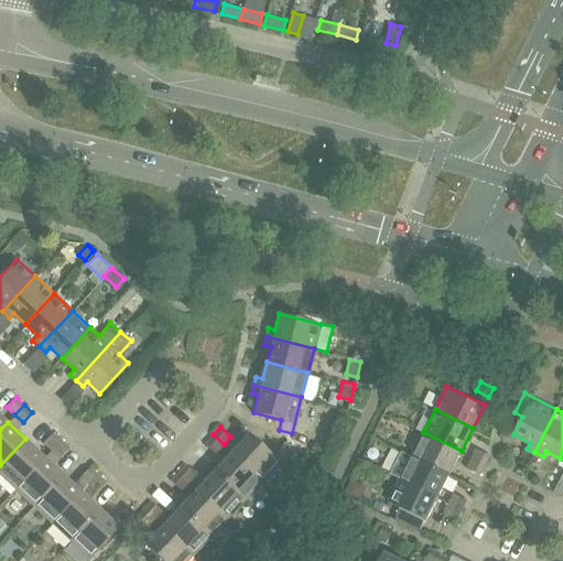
[(43,442),(52,449),(61,439),(53,431),(43,442)]
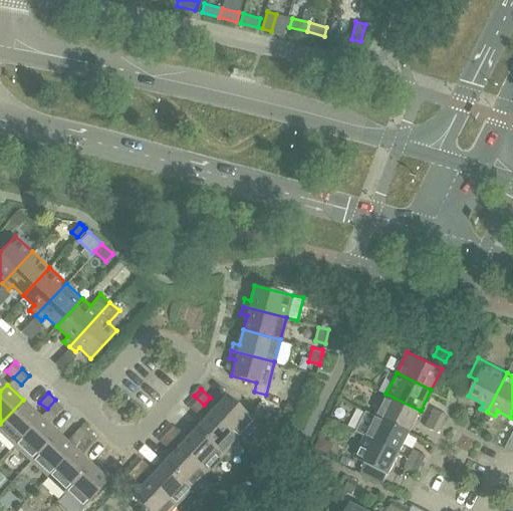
[(226,394),(210,411),(238,437),(254,420),(226,394)]
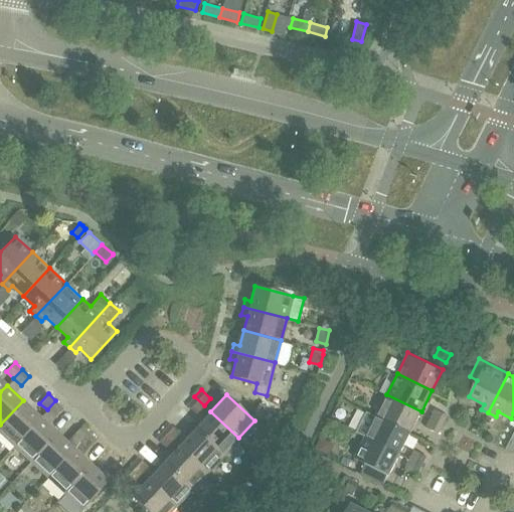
[(386,394),(376,414),(410,432),(421,411),(386,394)]
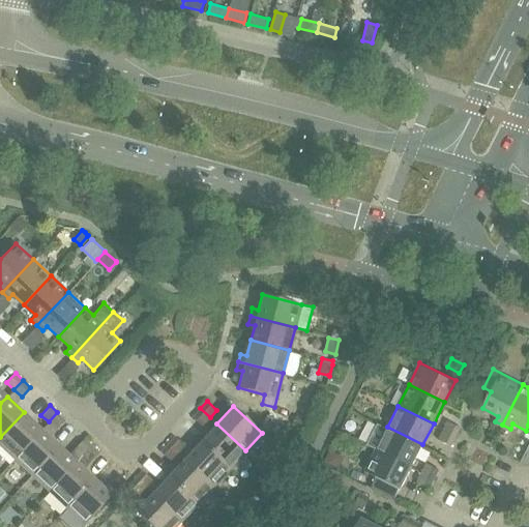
[(210,417),(200,408),(194,415),(203,425),(210,417)]
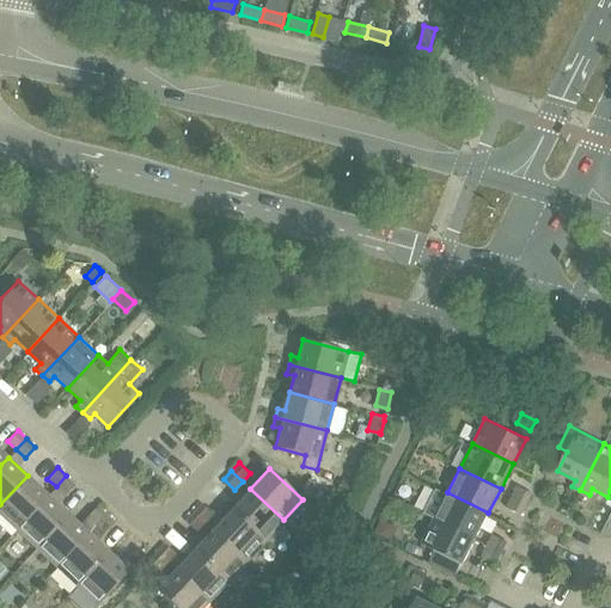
[(28,476),(0,504),(0,511),(17,528),(48,495),(28,476)]
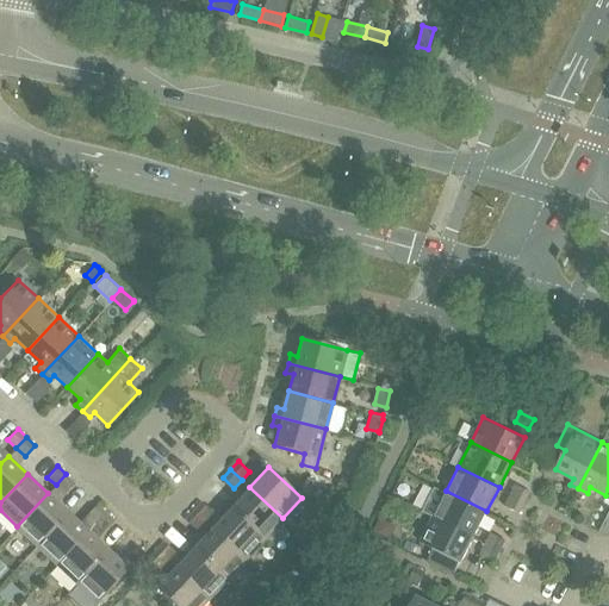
[(66,474),(56,485),(64,493),(75,482),(66,474)]
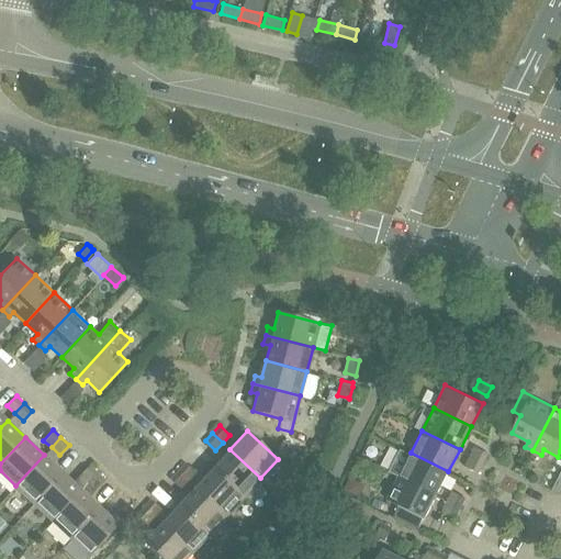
[(475,445),(471,455),(483,460),(489,450),(475,445)]
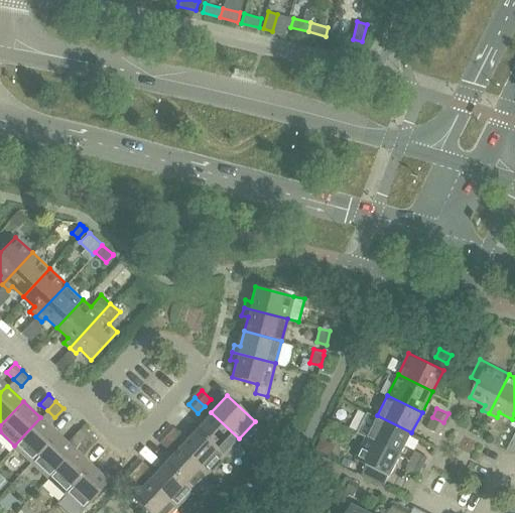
[(367,436),(401,454),(411,432),(377,415),(368,411),(358,431),(367,436)]
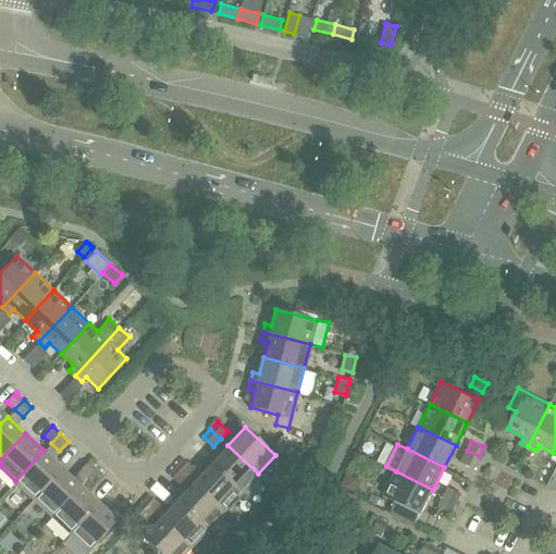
[(258,474),(227,445),(211,464),(242,492),(258,474)]
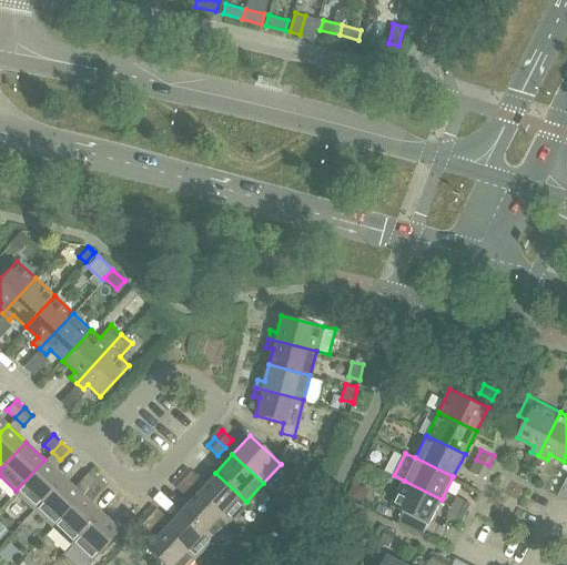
[(44,460),(16,491),(34,507),(63,476),(44,460)]
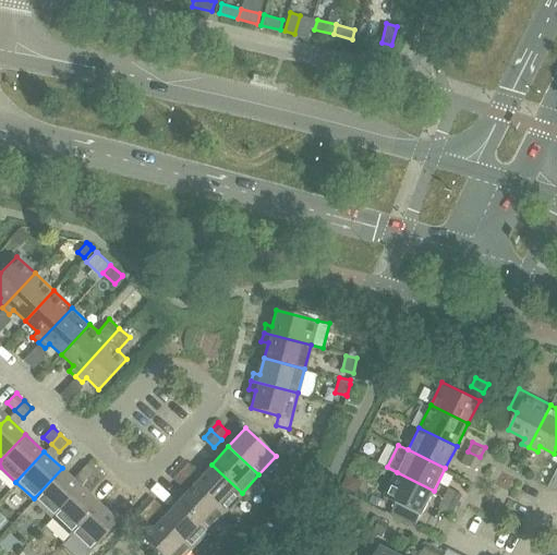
[(480,457),(468,451),(462,461),(475,468),(480,457)]
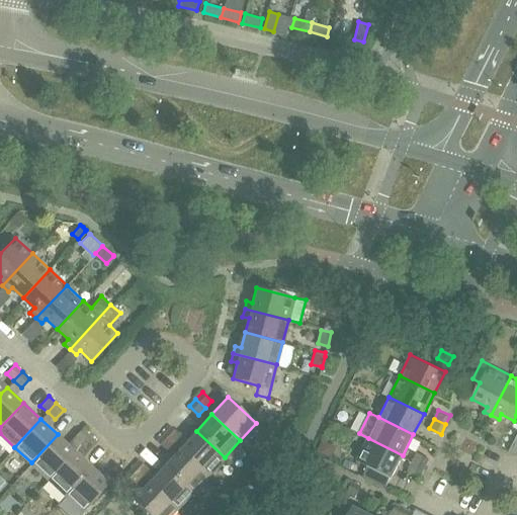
[(171,426),(164,433),(174,441),(180,434),(171,426)]
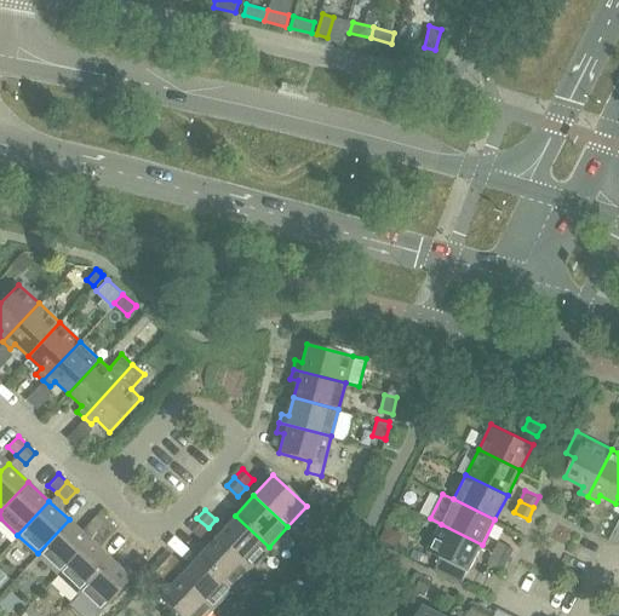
[(89,522),(97,530),(107,519),(98,511),(89,522)]
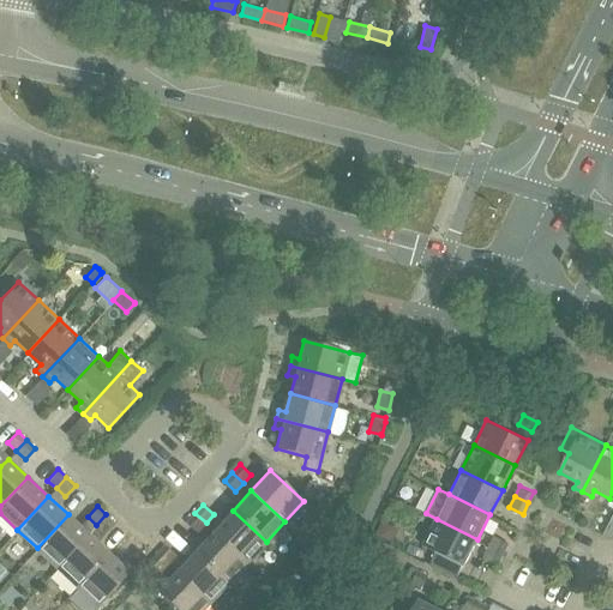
[(233,511),(214,531),(247,562),(266,542),(233,511)]
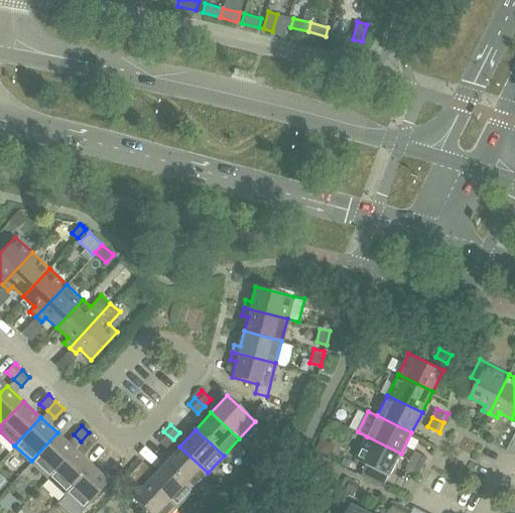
[(166,447),(173,439),(163,431),(157,438),(166,447)]
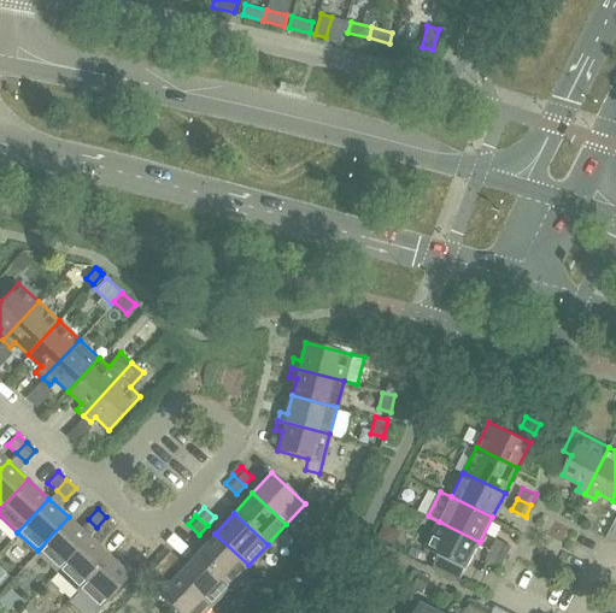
[(57,570),(88,536),(69,517),(37,550),(57,570)]
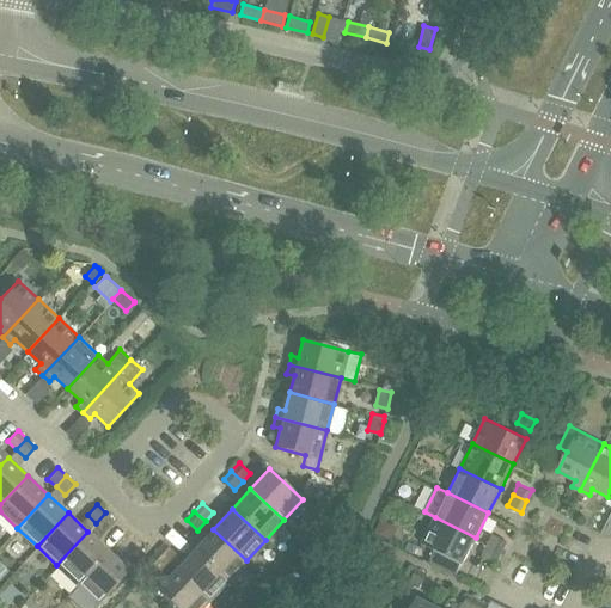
[(115,521),(105,513),(96,523),(104,532),(115,521)]
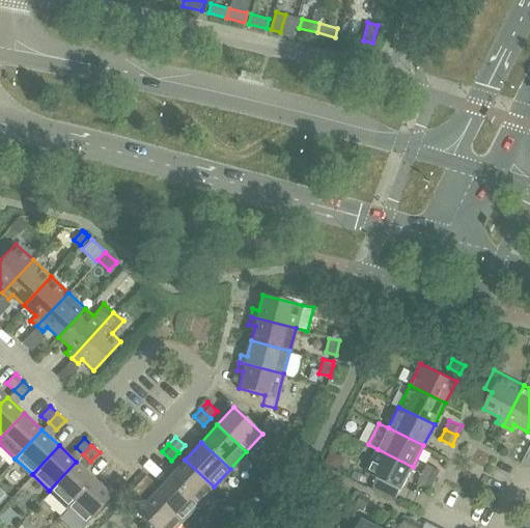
[(396,500),(413,467),(378,449),(366,471),(379,477),(372,489),(396,500)]
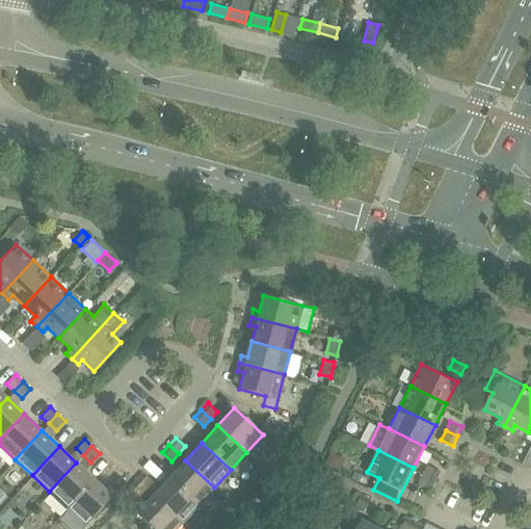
[(214,487),(185,460),(169,477),(197,504),(214,487)]
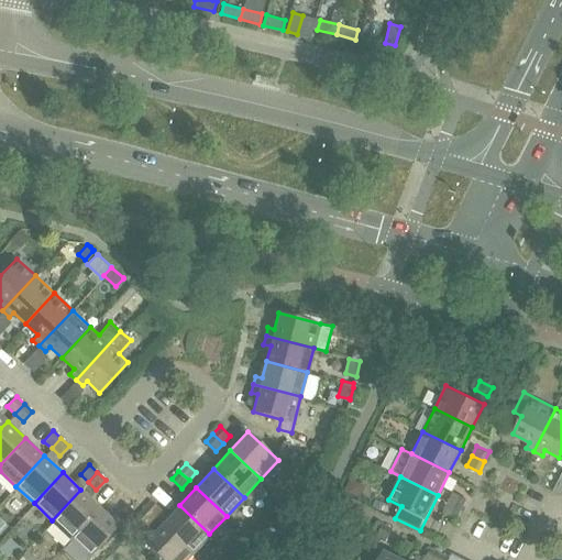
[(99,507),(80,490),(52,520),(70,538),(99,507)]
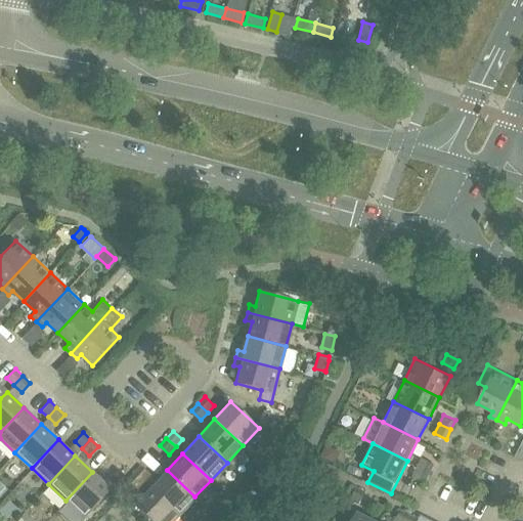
[(423,457),(418,466),(430,471),(434,462),(423,457)]
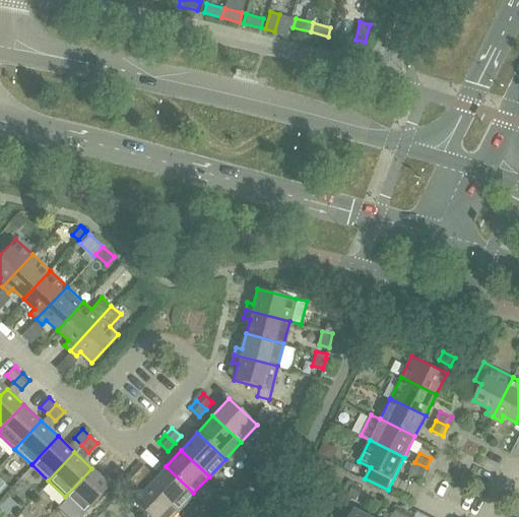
[(133,468),(143,476),(149,469),(140,461),(133,468)]
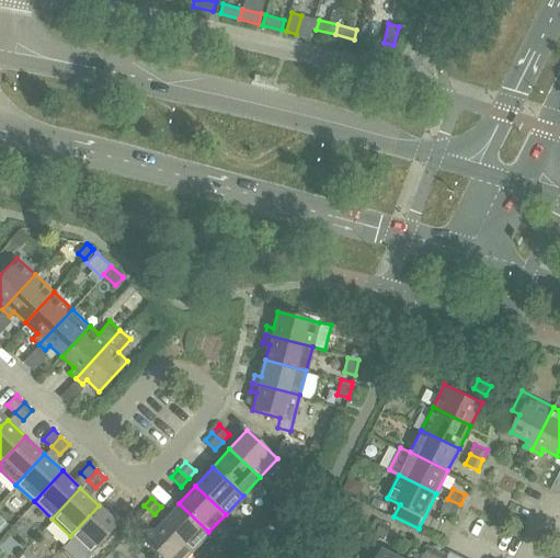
[(460,504),(447,499),(443,509),(455,514),(460,504)]
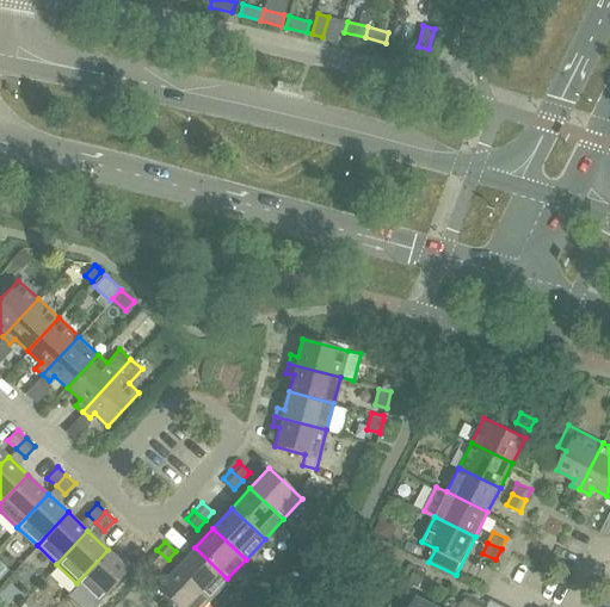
[(297,563),(306,571),(322,555),(313,546),(297,563)]
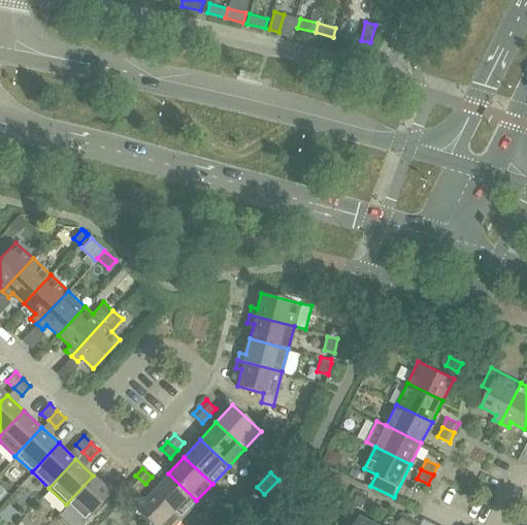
[(168,473),(152,491),(180,518),(196,500),(168,473)]
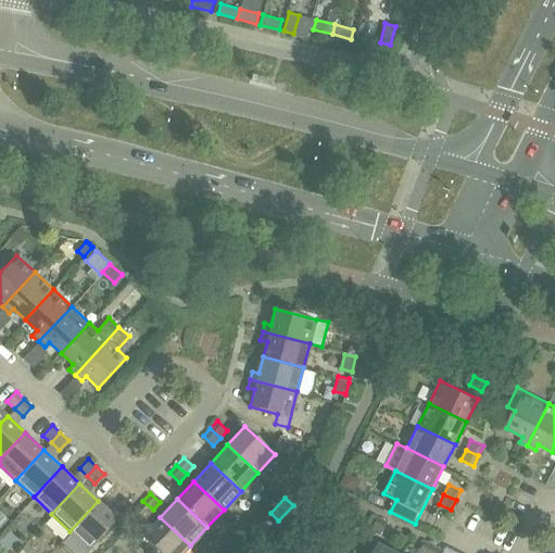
[(98,501),(70,531),(88,549),(116,518),(98,501)]
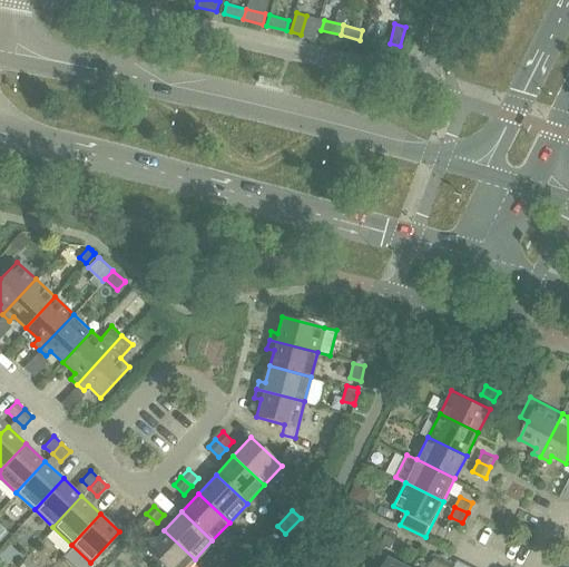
[(146,514),(139,521),(149,531),(157,522),(146,514)]
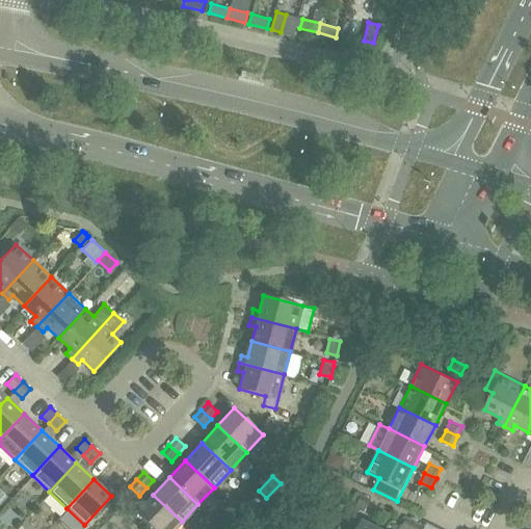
[(362,494),(355,506),(365,510),(371,499),(362,494)]
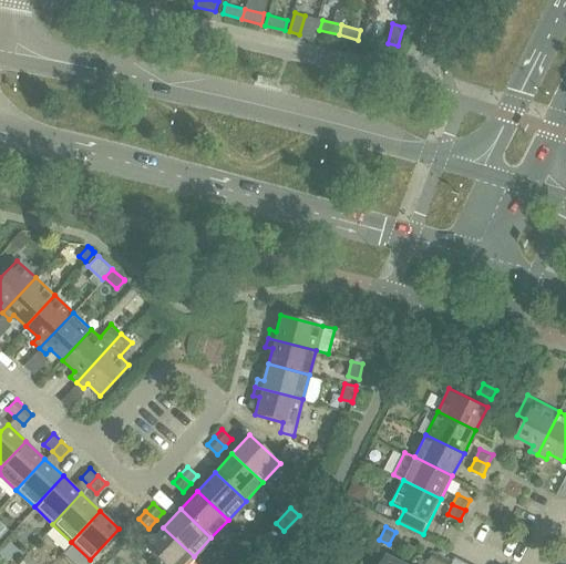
[(186,563),(194,556),(163,527),(145,546),(163,563),(186,563)]
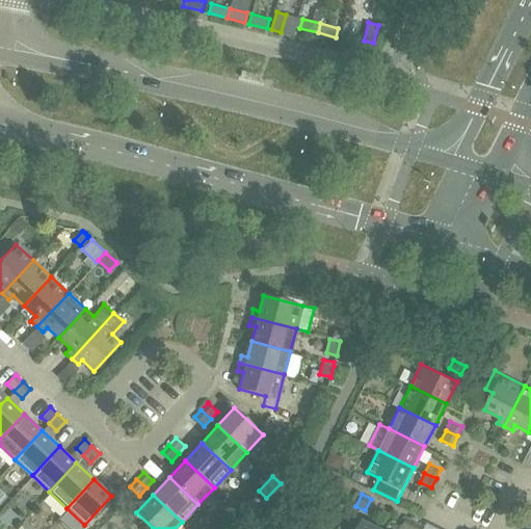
[(401,528),(402,528),(412,528),(417,522),(407,517),(401,528)]
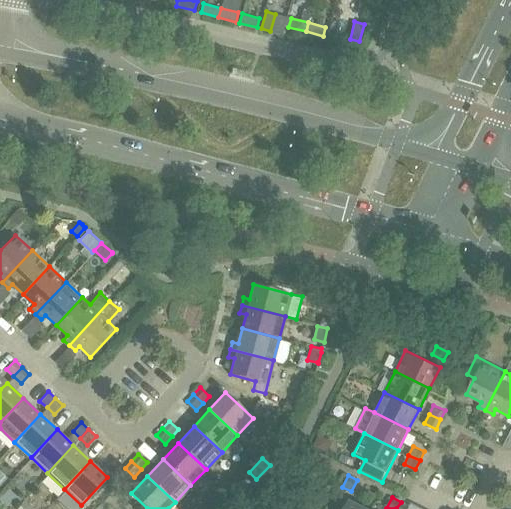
[(368,508),(349,499),(344,508),(368,508)]
